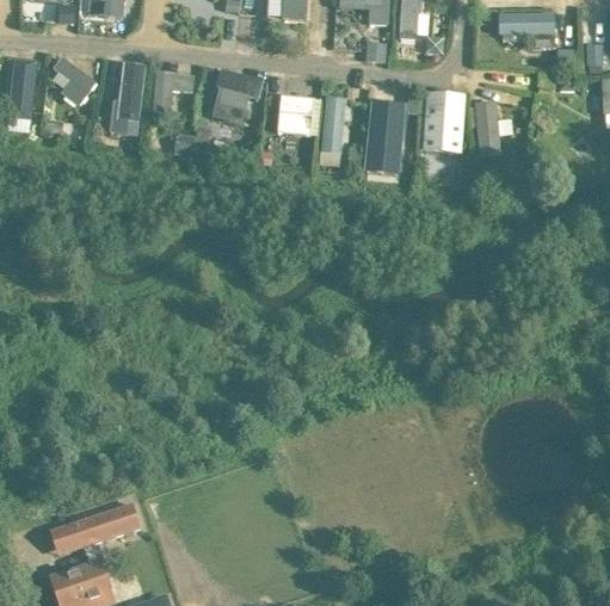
[(86,0),(85,13),(122,17),(123,0),(86,0)]
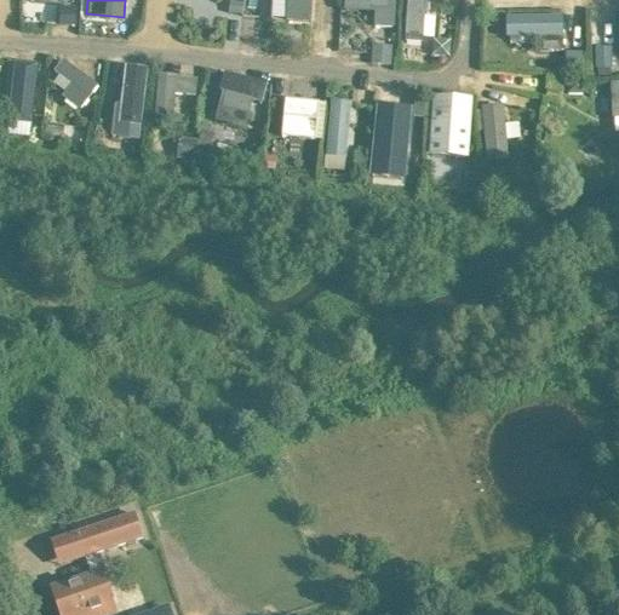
[(229,0),(228,10),(240,11),(242,0),(229,0)]
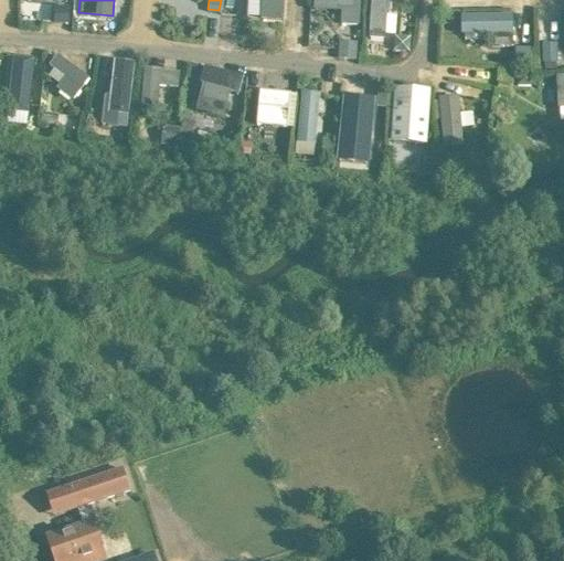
[(261,0),(261,17),(284,18),(285,0),(261,0)]
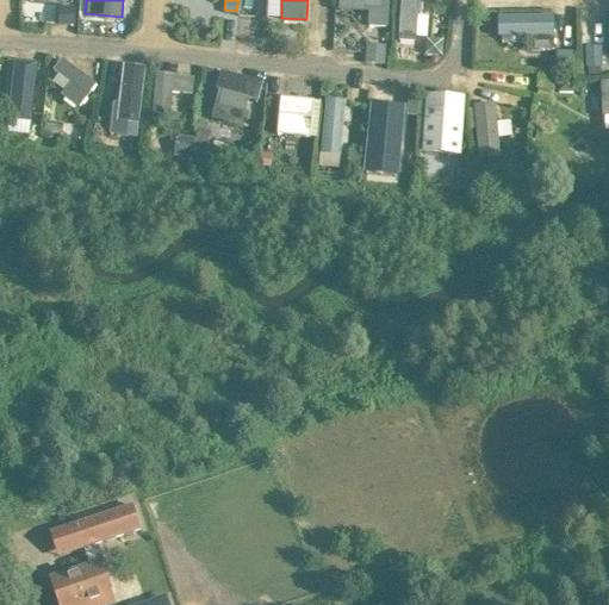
[(415,38),(417,38),(420,0),(401,0),(398,37),(415,38)]
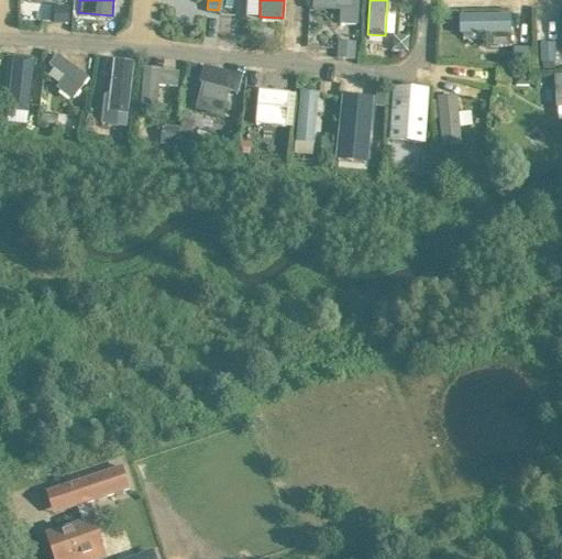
[(55,20),(68,20),(68,4),(55,4),(55,20)]
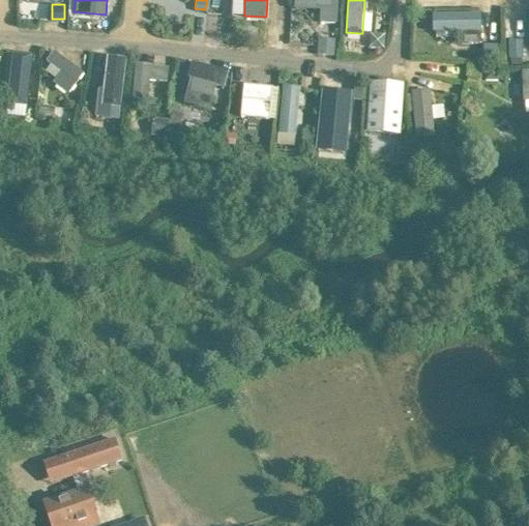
[(457,25),(457,33),(461,33),(466,33),(466,11),(427,11),(427,33),(441,33),(441,25),(457,25)]
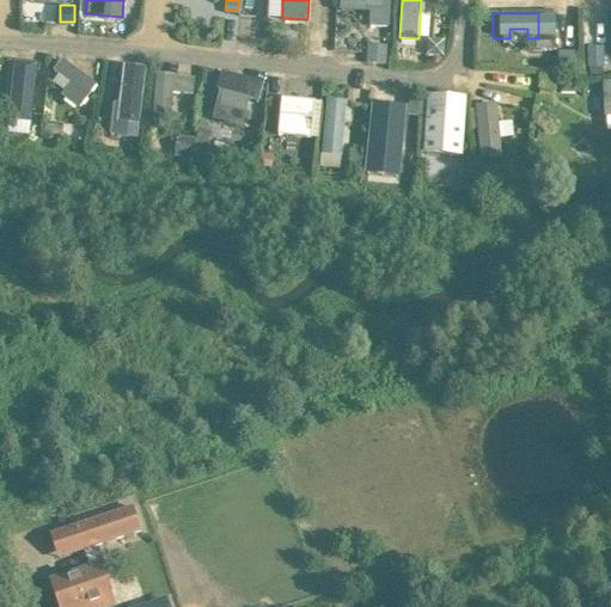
[(445,36),(428,35),(427,51),(444,53),(445,36)]
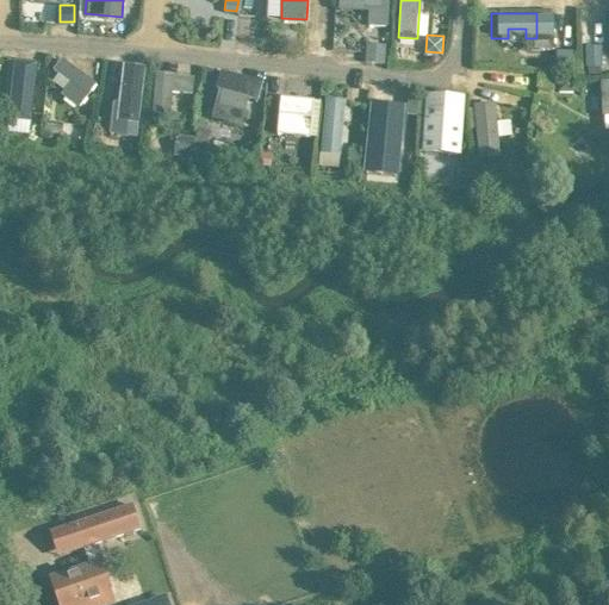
[(386,42),(366,41),(365,58),(384,61),(386,42)]
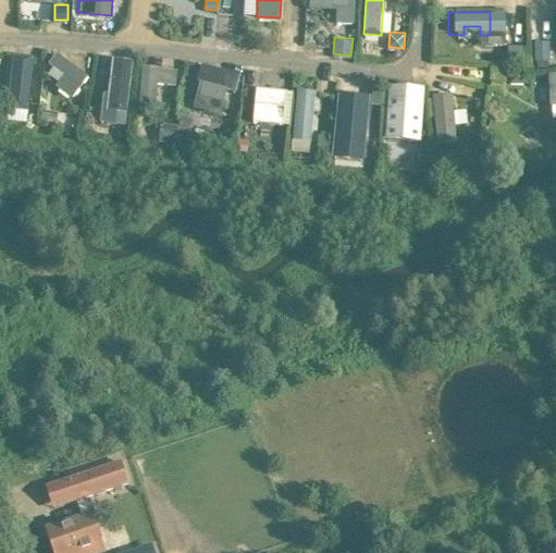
[(551,40),(535,40),(535,59),(551,59),(551,40)]
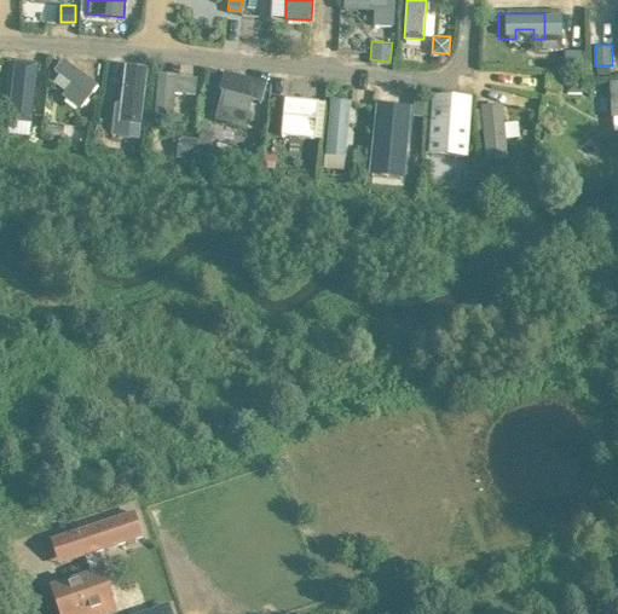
[(553,47),(554,62),(564,61),(562,46),(553,47)]
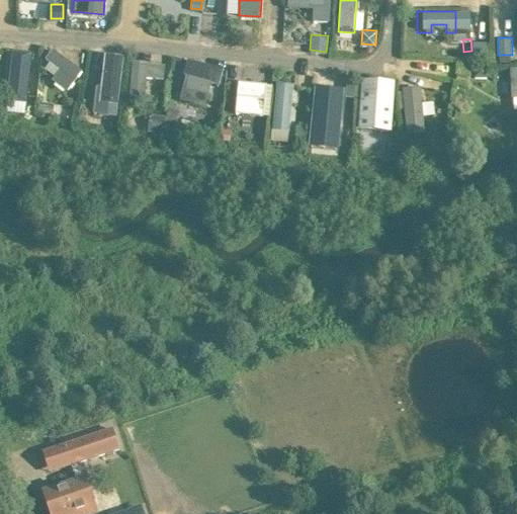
[(1,72),(20,83),(25,73),(31,77),(39,64),(7,46),(0,57),(0,59),(7,63),(1,72)]
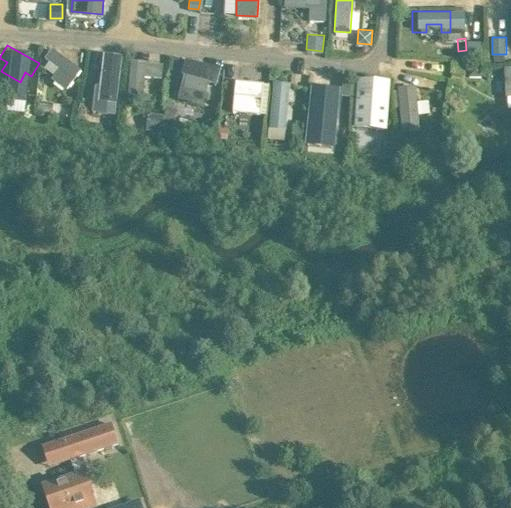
[(51,47),(43,57),(57,68),(50,78),(66,88),(80,68),(51,47)]
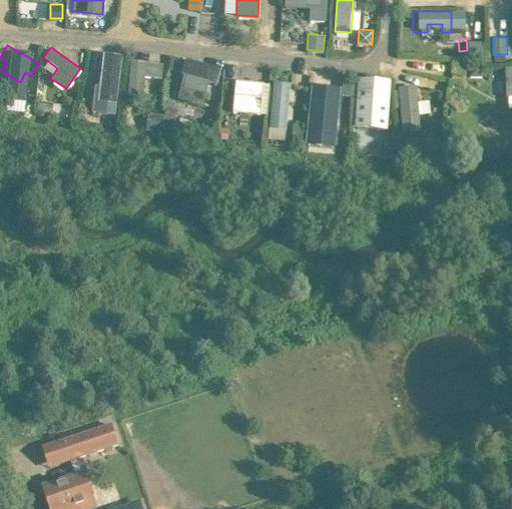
[(217,82),(221,65),(185,56),(181,73),(187,74),(182,95),(204,100),(209,80),(217,82)]
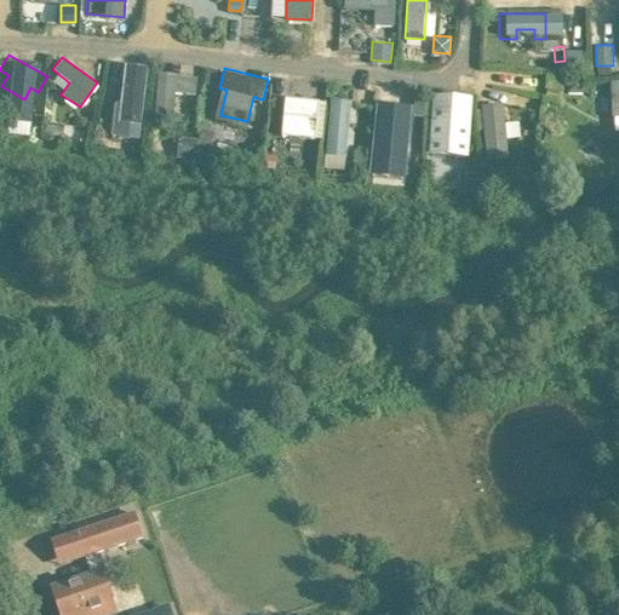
[(142,132),(148,73),(126,70),(119,130),(142,132)]
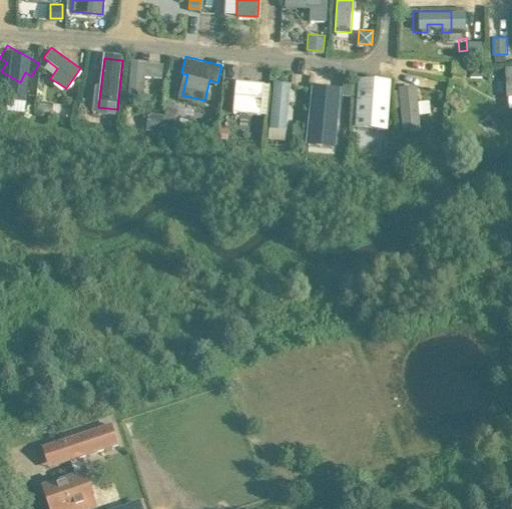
[(130,60),(127,104),(141,105),(144,61),(130,60)]
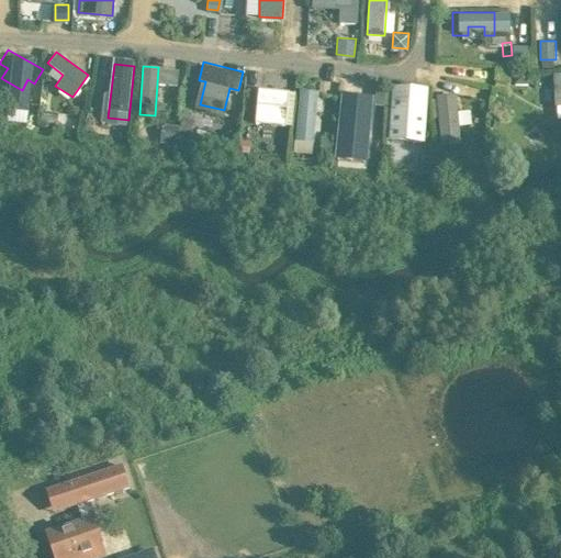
[(428,86),(391,84),(389,138),(425,140),(428,86)]
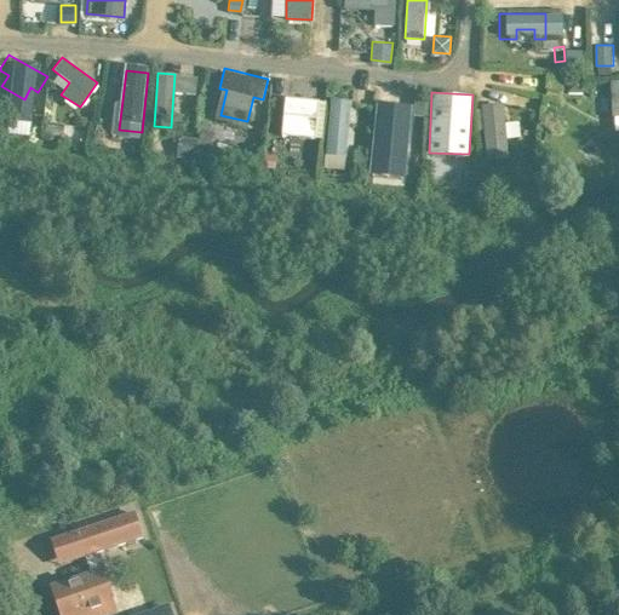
[(280,131),(280,133),(315,136),(319,99),(284,96),(280,131)]
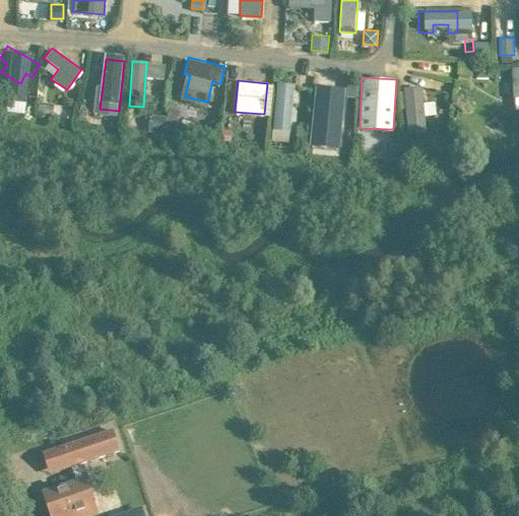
[(345,86),(317,83),(311,145),(340,147),(345,86)]
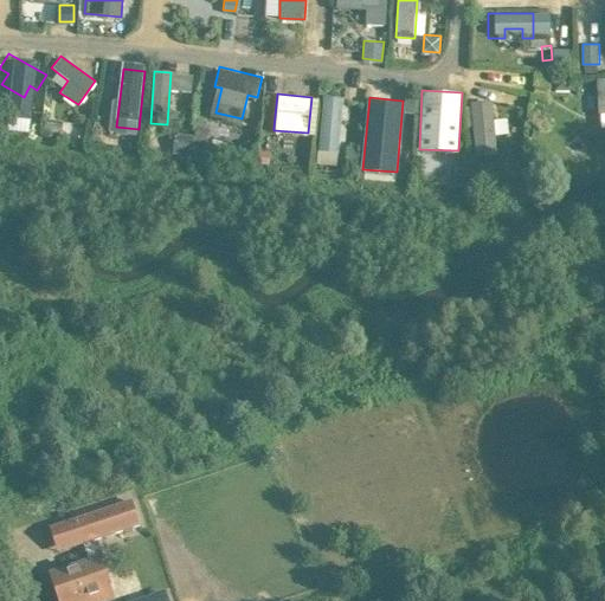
[(469,133),(519,143),(526,110),(476,99),(469,133)]
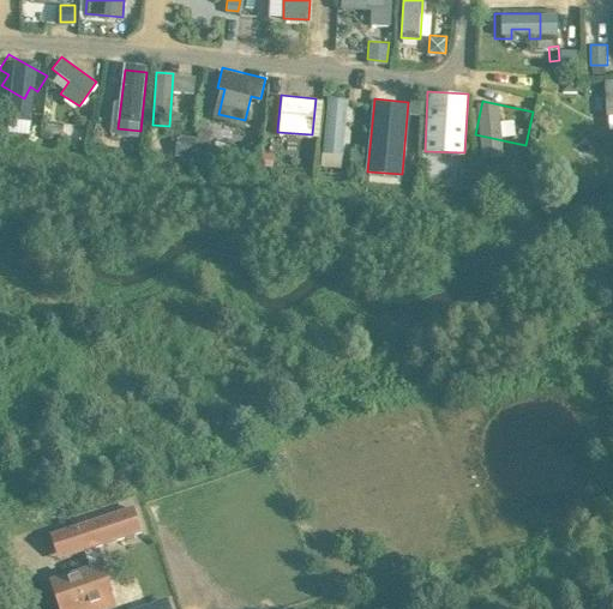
[(348,103),(328,102),(324,161),(344,163),(348,103)]
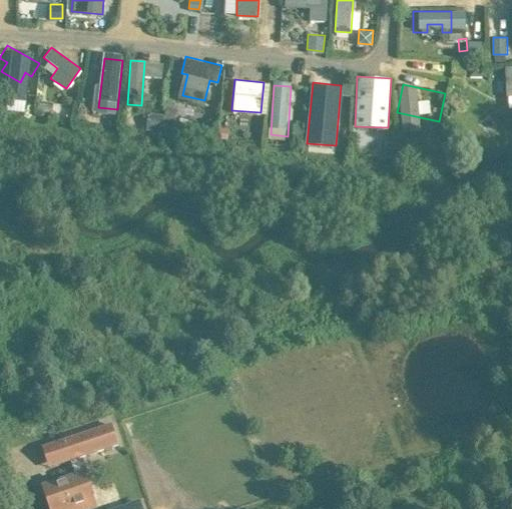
[(53,101),(38,98),(36,107),(51,109),(53,101)]
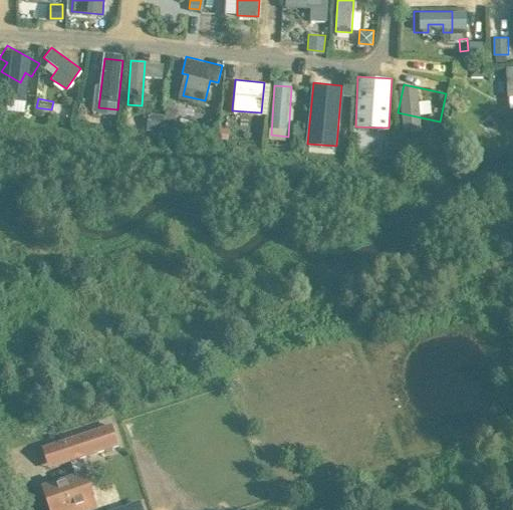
[(163,118),(175,122),(178,108),(167,105),(163,118)]
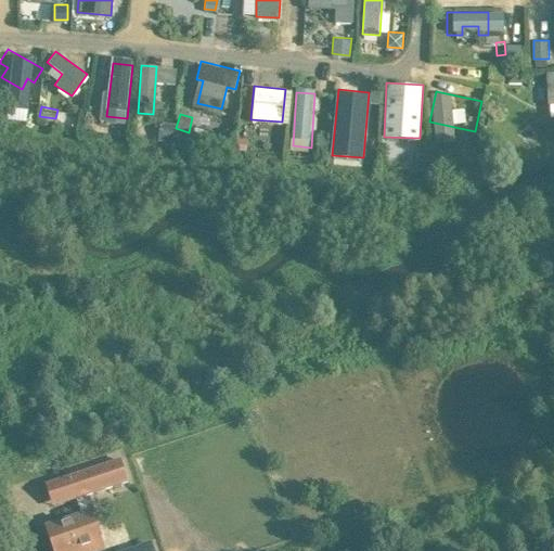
[(540,132),(529,119),(516,129),(527,143),(540,132)]
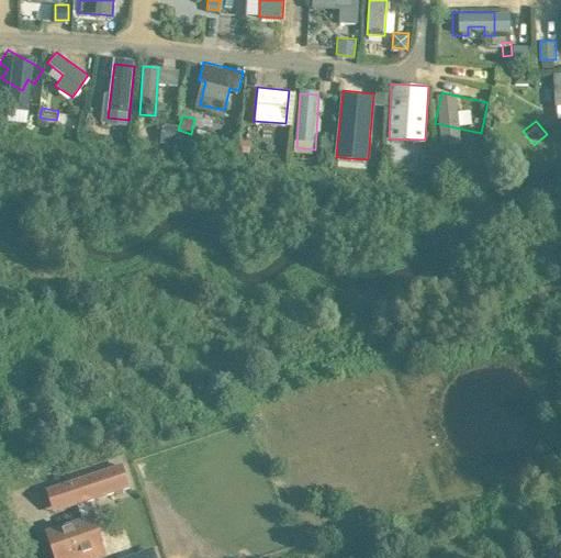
[(176,126),(164,125),(163,137),(175,138),(176,126)]
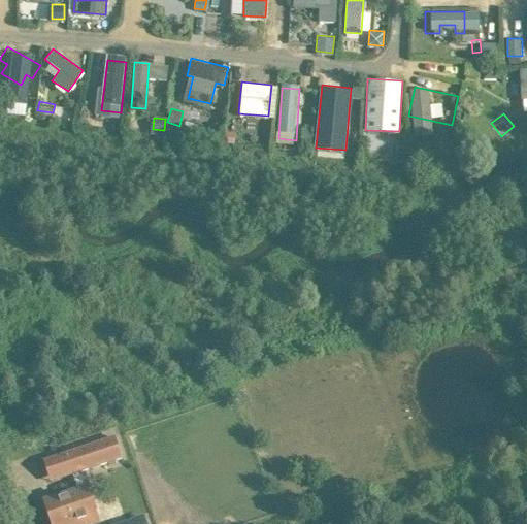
[(234,130),(226,130),(225,140),(233,141),(234,130)]
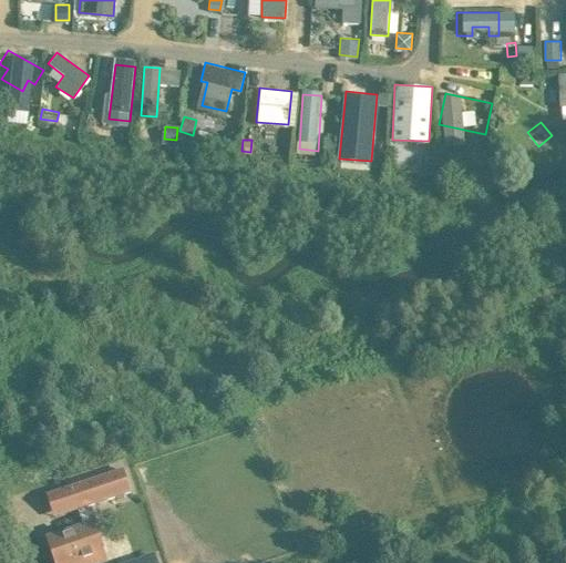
[(439,155),(425,155),(425,171),(439,171),(439,155)]
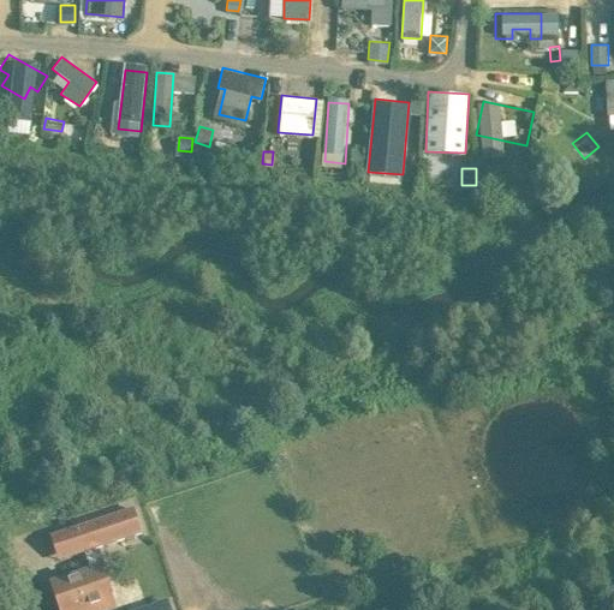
[(91,545),(138,530),(131,506),(72,526),(81,549),(83,548),(89,566),(72,572),(49,579),(60,609),(78,609),(85,608),(113,598),(101,562),(97,563),(91,545)]
